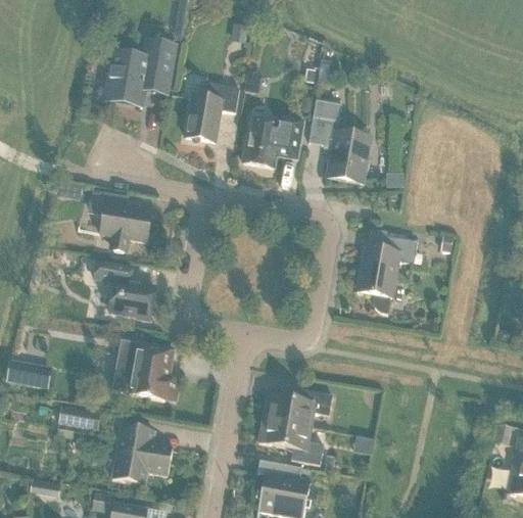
[(244,42),(247,24),(232,21),(230,39),(244,42)]
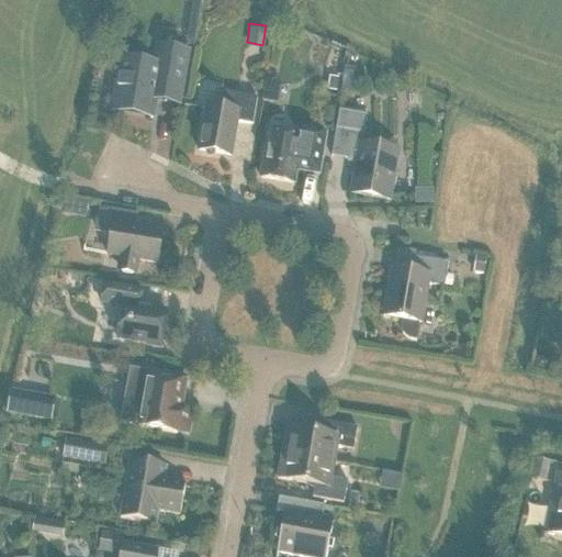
[(180,100),(189,47),(157,42),(154,60),(121,55),(113,102),(152,109),(155,91),(165,92),(164,97),(180,100)]
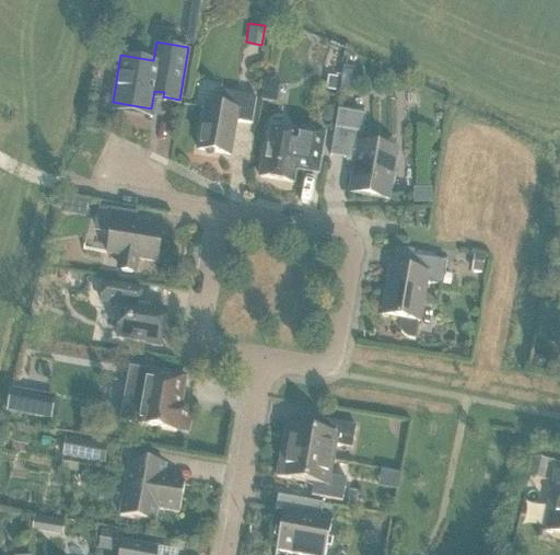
[(351,87),(353,68),(341,66),(339,84),(351,87)]
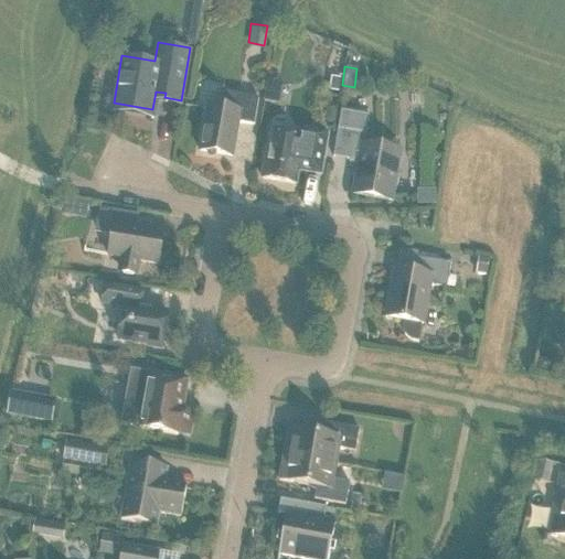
[(331,73),(329,86),(339,87),(340,74),(331,73)]
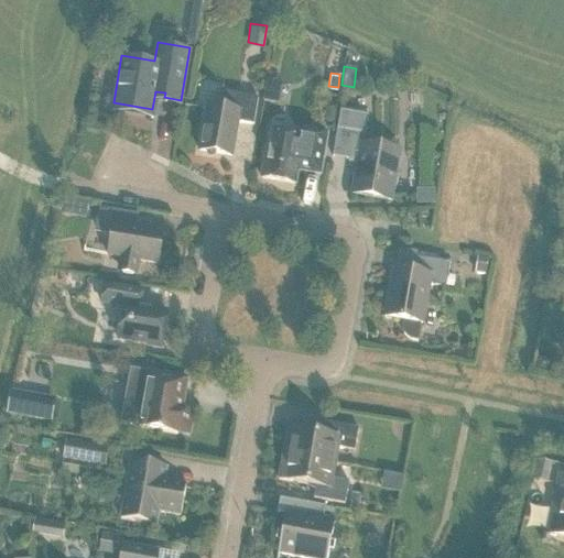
[(266,75),(262,97),(273,99),(278,77),(266,75)]
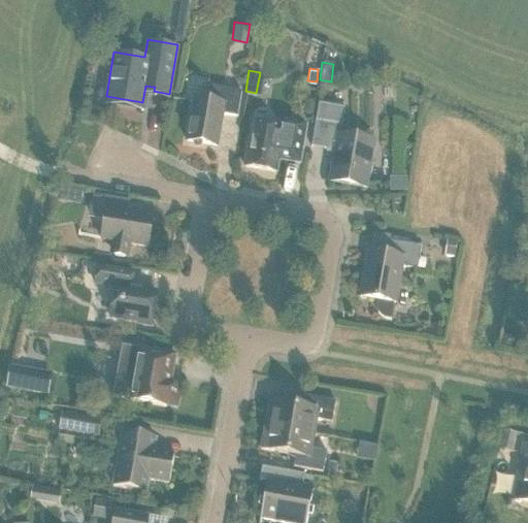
[(237,112),(241,88),(207,82),(204,97),(193,95),(186,137),(217,142),(222,110),(237,112)]
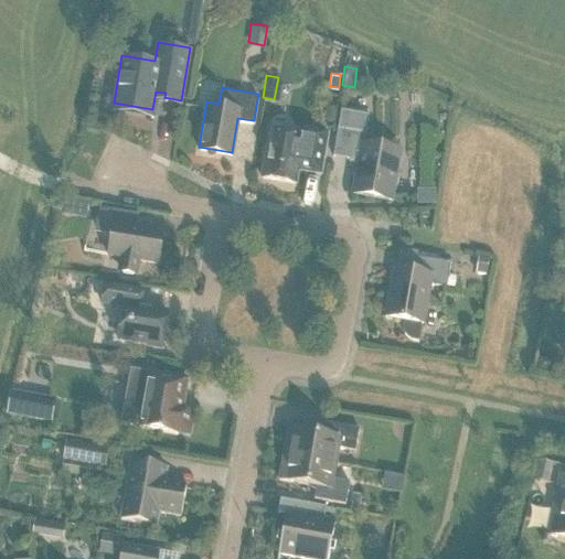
[(368,114),(341,109),(333,152),(348,154),(350,158),(354,158),(356,157),(359,157),(353,187),(391,194),(398,149),(394,148),(394,139),(368,139),(366,143),(362,142),(368,114)]
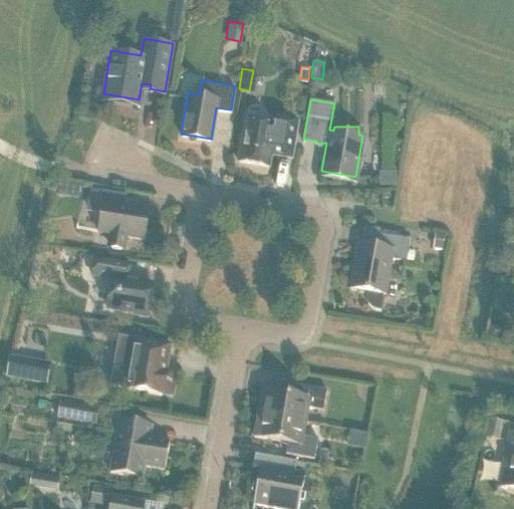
[(293,149),(298,117),(275,113),(274,122),(245,117),(238,159),(268,164),(271,145),(293,149)]
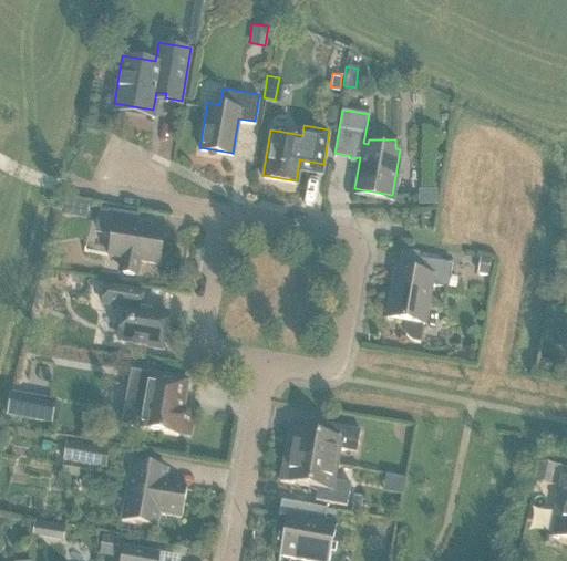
[(64,197),(63,210),(72,213),(73,198),(64,197)]
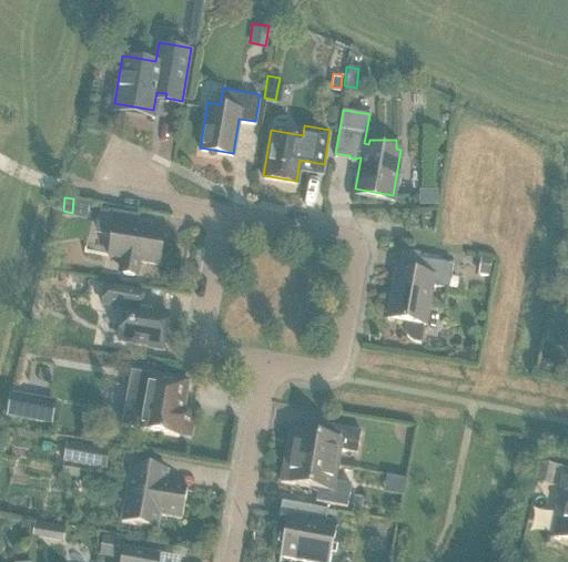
[(163,233),(163,232),(135,226),(138,212),(99,204),(95,221),(104,222),(102,231),(111,233),(108,252),(121,254),(119,264),(123,269),(132,272),(138,267),(140,257),(159,261),(159,258),(154,258),(159,232),(163,233)]
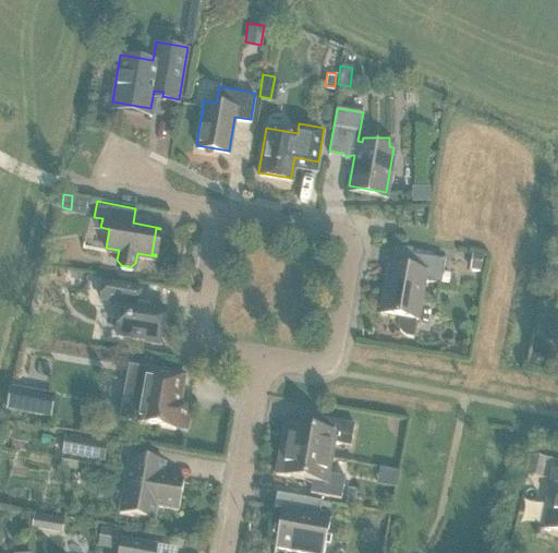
[(440,280),(445,255),(411,250),(409,265),(390,262),(381,310),(397,312),(397,317),(397,322),(399,326),(402,331),(407,333),(413,334),(415,315),(416,315),(423,277),(440,280)]
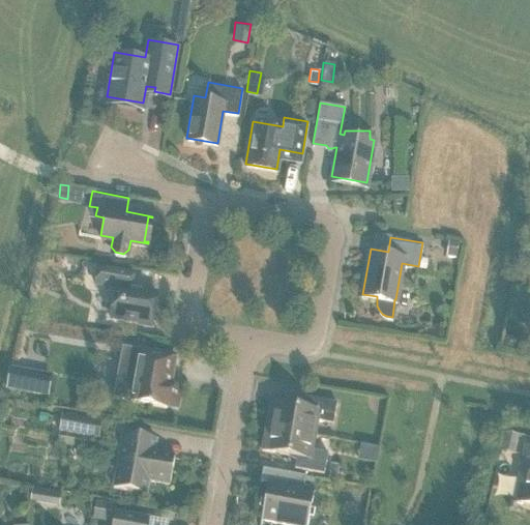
[(448,237),(446,253),(457,254),(459,239),(448,237)]
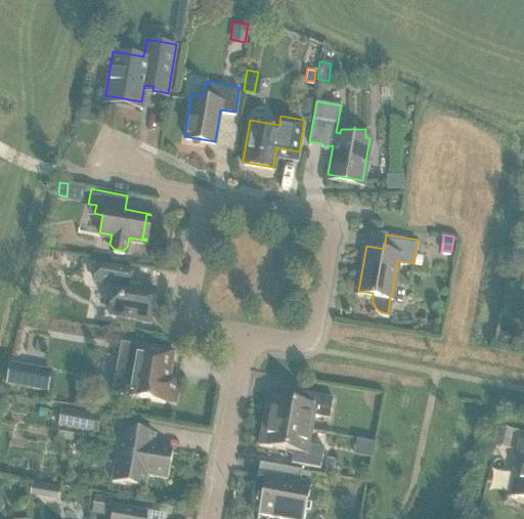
[(149,318),(155,287),(129,282),(132,266),(96,260),(94,277),(114,280),(110,308),(136,312),(136,316),(149,318)]
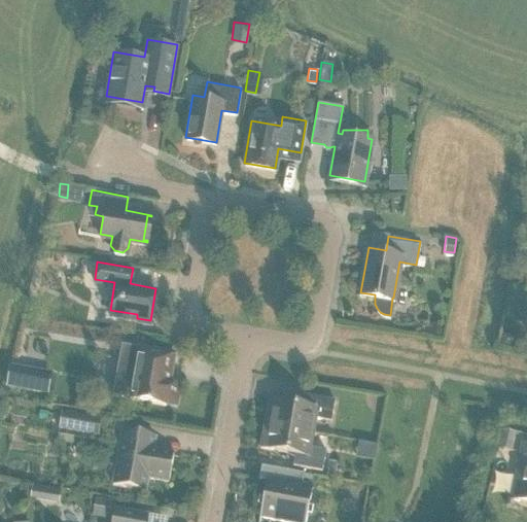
[(120,341),(112,392),(128,394),(166,402),(166,399),(175,401),(179,379),(170,377),(174,350),(137,344),(120,341)]
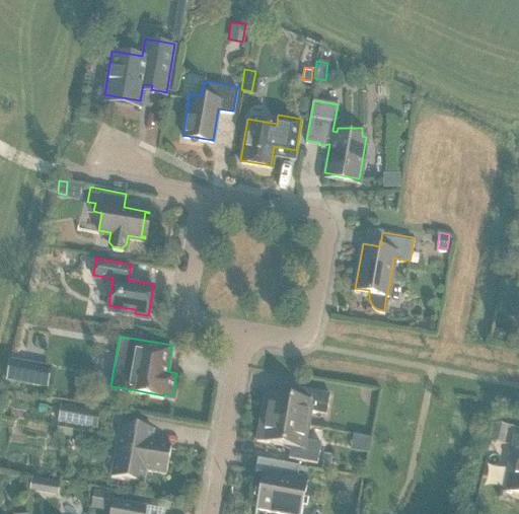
[(10,356),(6,377),(30,381),(33,360),(10,356)]
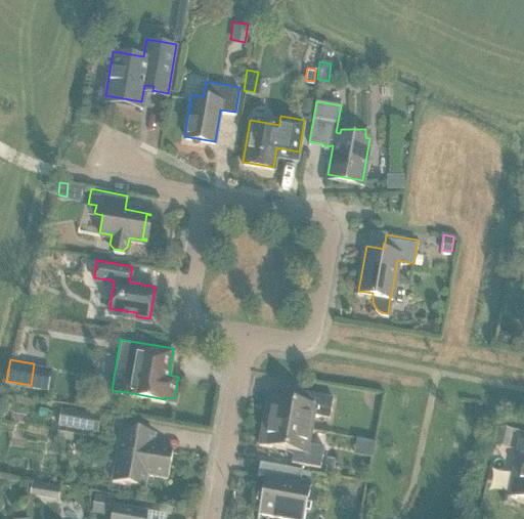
[(263,418),(311,427),(314,413),(329,415),(333,394),(304,389),(302,400),(267,394),(263,418)]
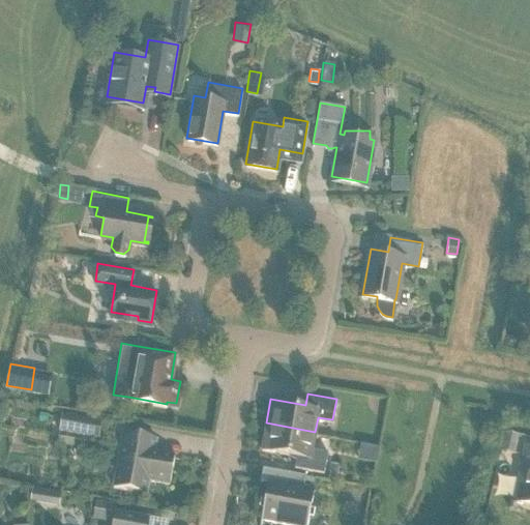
[(96,433),(99,416),(62,410),(59,427),(96,433)]
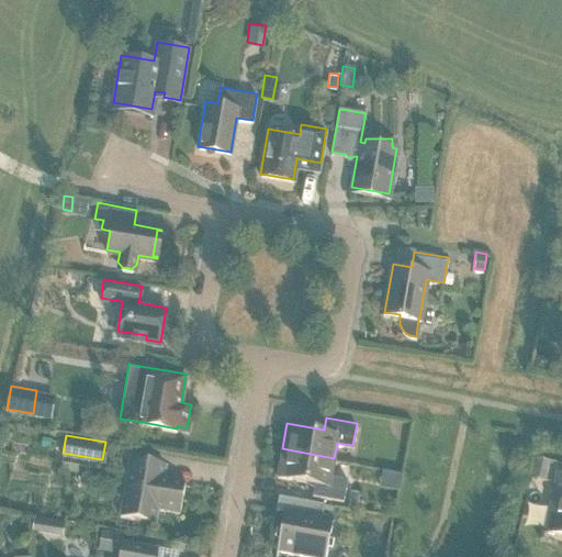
[(332,474),(334,458),(282,448),(277,474),(314,480),(312,493),(343,499),(347,476),(332,474)]
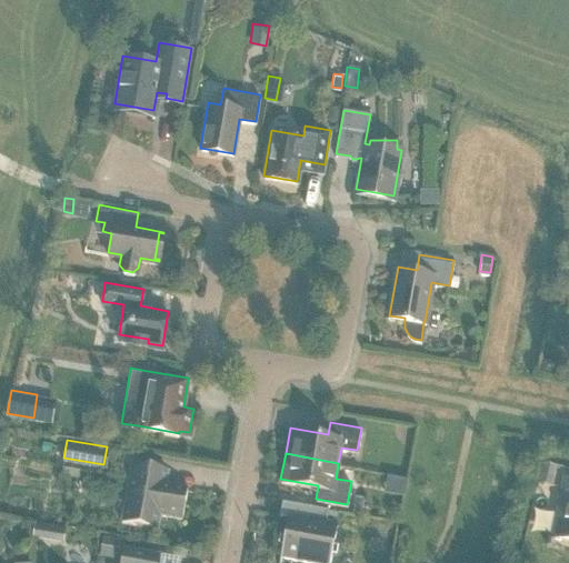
[(553,482),(557,461),(540,459),(536,479),(553,482)]
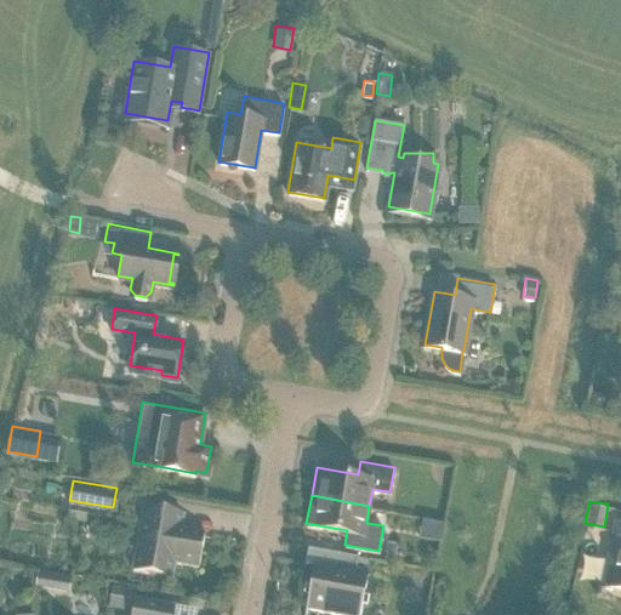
[(182,510),(144,502),(132,567),(171,574),(174,558),(198,563),(204,529),(172,524),(175,510),(182,511),(182,510)]
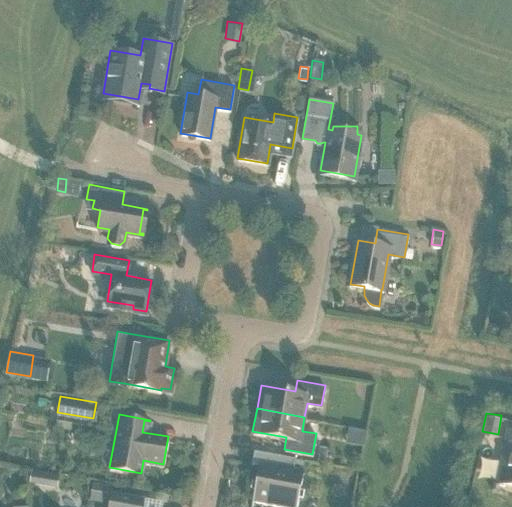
[(511,483),(511,427),(507,426),(502,453),(509,454),(504,482),(511,483)]
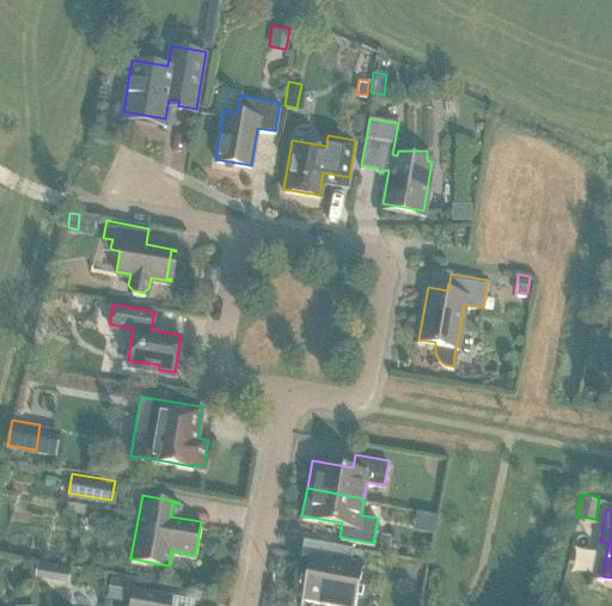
[(383,531),(379,549),(389,550),(392,532),(383,531)]
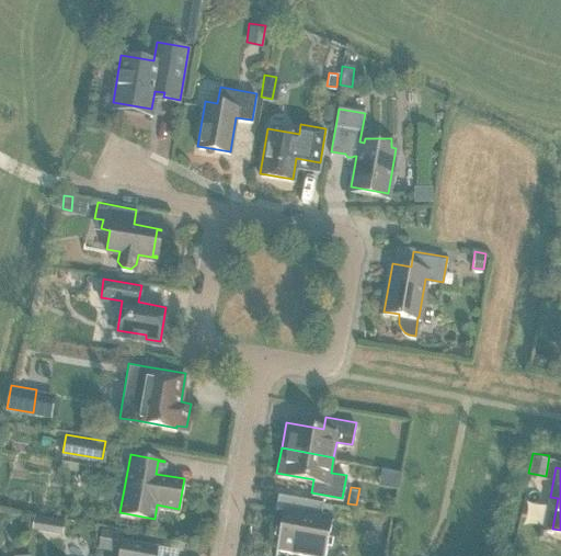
[(324,555),(332,515),(321,513),(323,500),(278,491),(275,506),(283,507),(274,555),(275,555),(277,547),(323,555),(322,555),(324,555)]
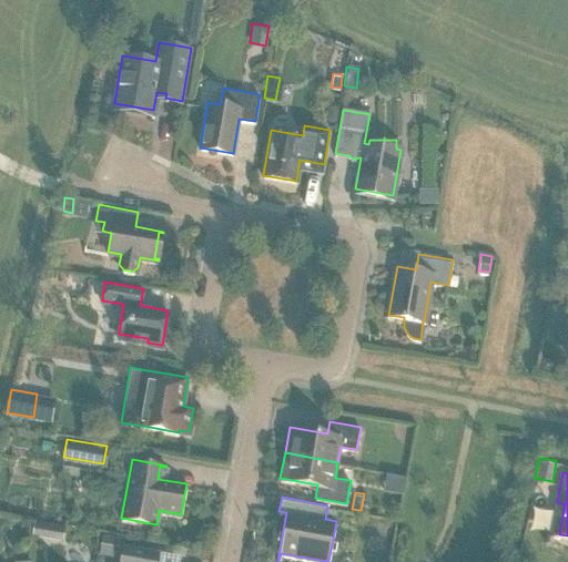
[(34,517),(32,532),(48,534),(50,520),(34,517)]
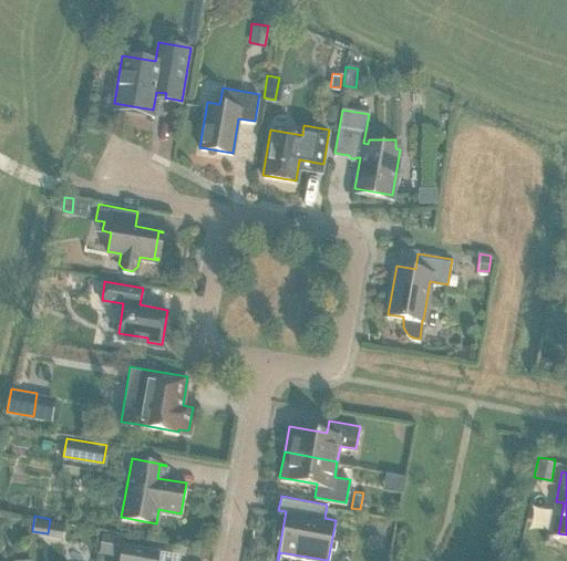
[(117,556),(121,533),(103,530),(99,552),(117,556)]
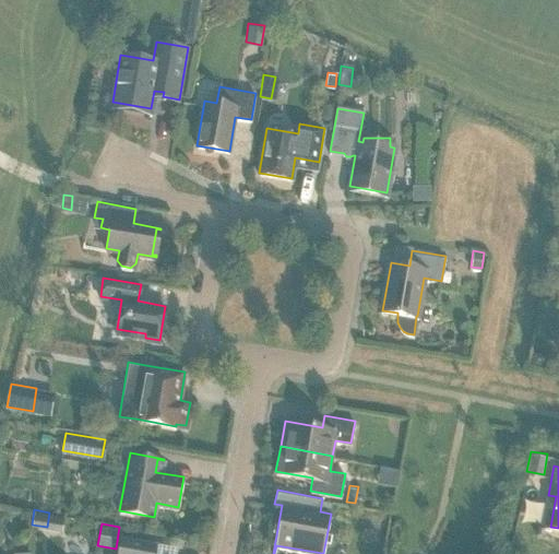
[(153,553),(155,542),(121,535),(118,553),(153,553)]
